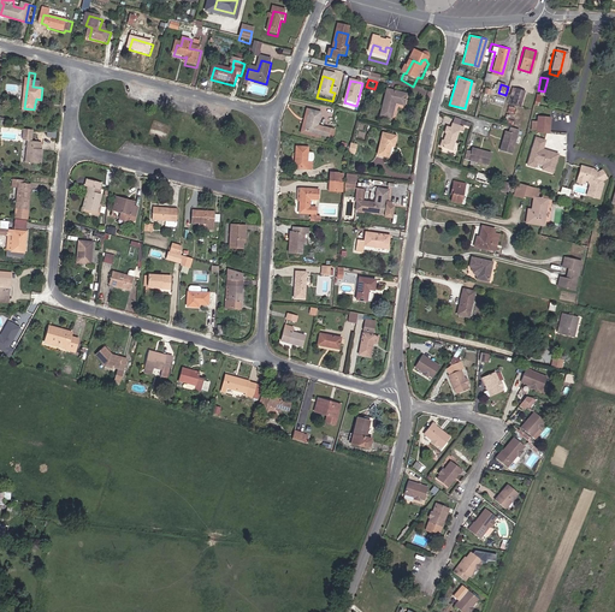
[(509,104),(518,106),(521,90),(513,88),(509,104)]
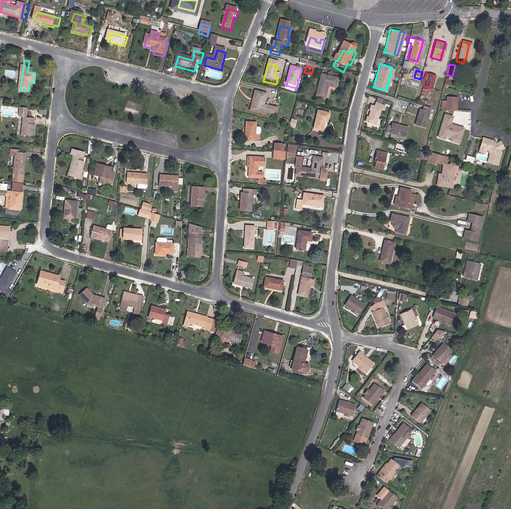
[(314,103),(323,105),(326,92),(334,94),(336,85),(320,80),(314,103)]
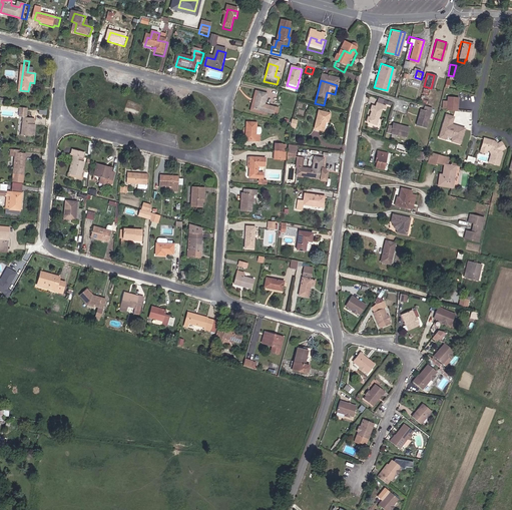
[(274,110),(264,108),(266,97),(257,95),(252,112),(257,113),(272,117),(274,110)]
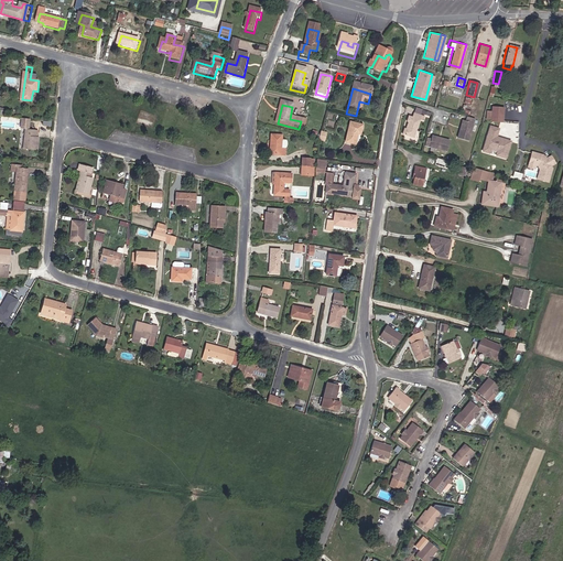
[(491,118),(501,120),(504,107),(494,105),(491,118)]
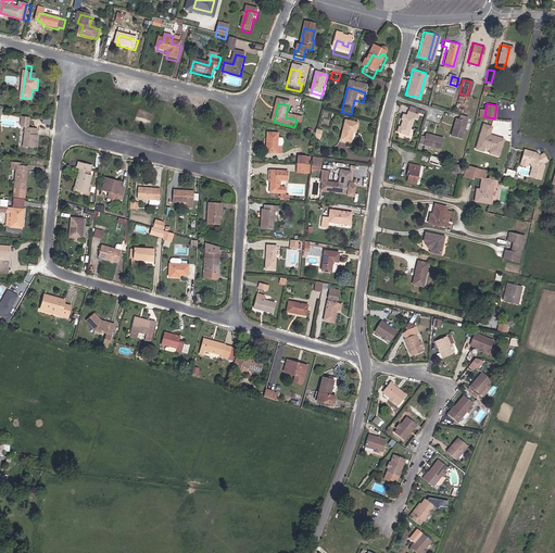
[(412,135),(416,116),(419,117),(420,113),(411,110),(410,113),(405,112),(403,118),(405,118),(403,128),(401,128),(400,132),(412,135)]
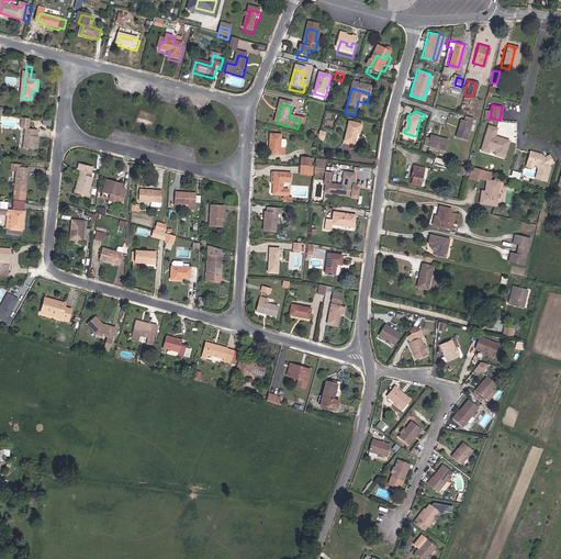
[(471,116),(463,114),(462,119),(459,118),(453,135),(464,138),(471,116)]
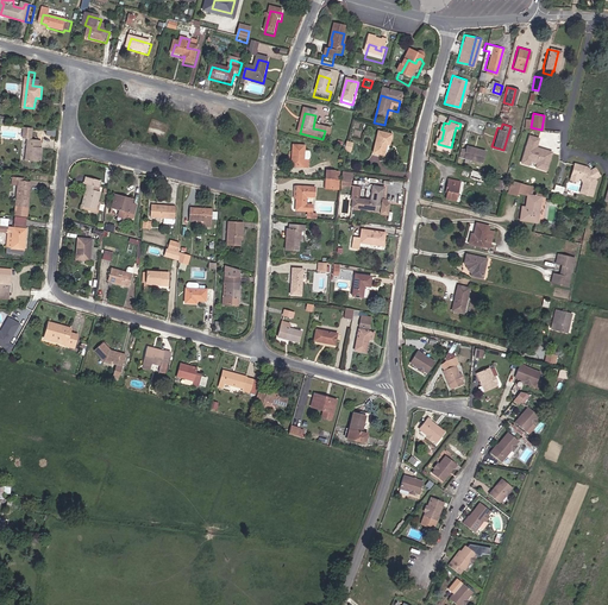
[(541,169),(547,151),(538,147),(538,149),(534,147),(534,146),(532,146),(536,137),(526,134),(519,156),(526,158),(533,161),(532,165),(541,169)]
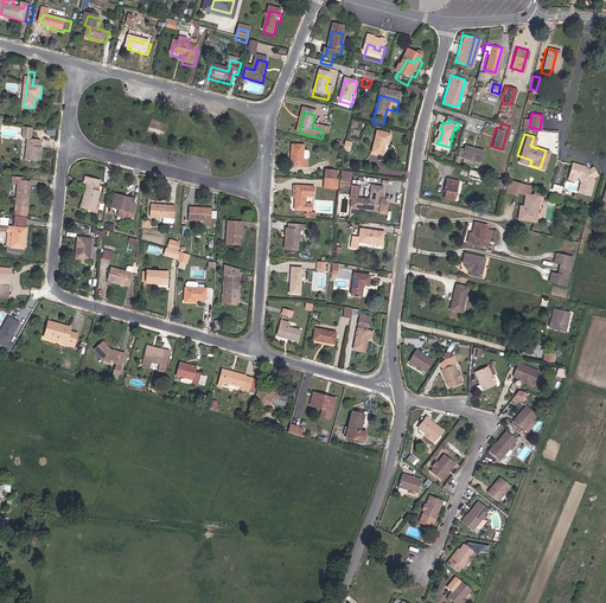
[(26,159),(40,160),(42,146),(39,146),(39,139),(29,138),(26,159)]
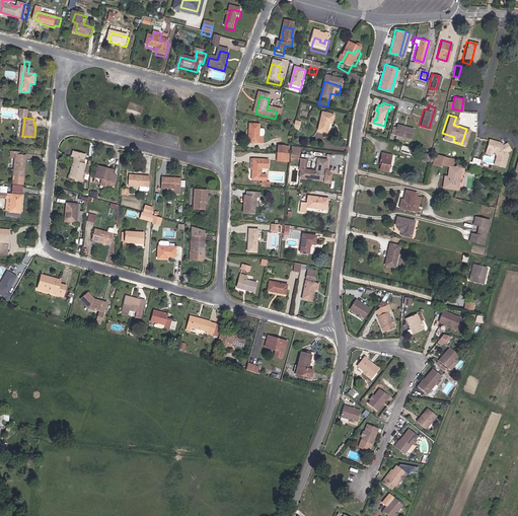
[(327,128),(329,128),(331,120),(320,118),(316,135),(324,137),(327,128)]
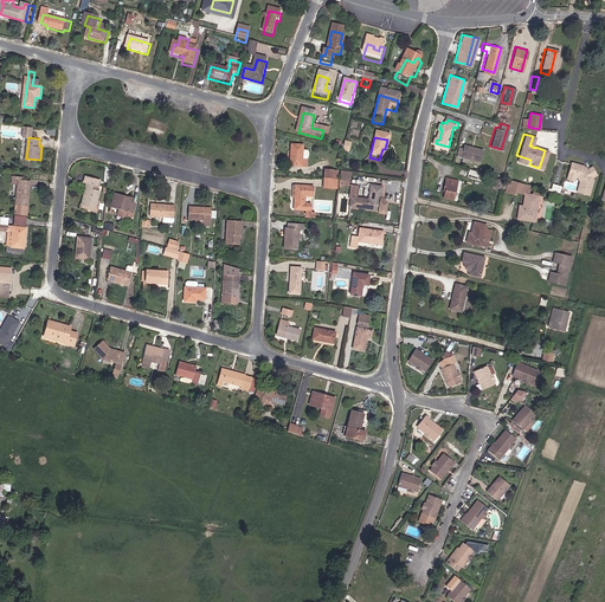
[(457,144),(455,153),(478,159),(482,147),(462,142),(462,146),(457,144)]
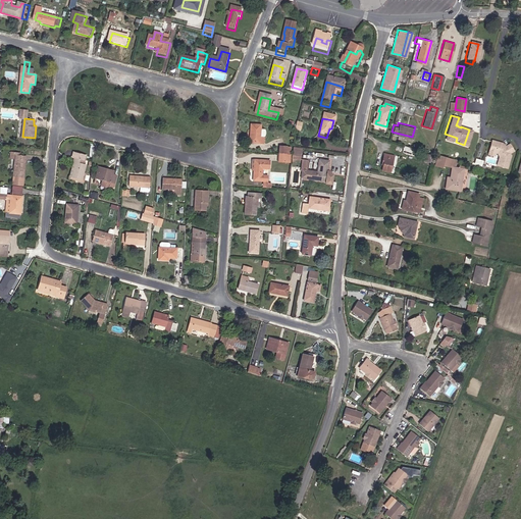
[(263,140),(259,139),(259,132),(260,127),(250,126),(249,145),(263,146),(263,140)]
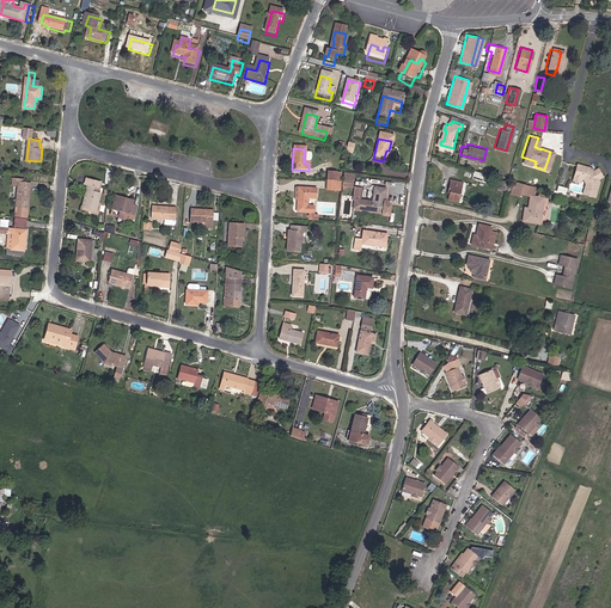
[(588,166),(576,163),(574,174),(581,177),(584,177),(586,182),(582,192),(594,195),(599,180),(597,180),(598,178),(603,174),(598,167),(592,170),(588,167),(588,166)]
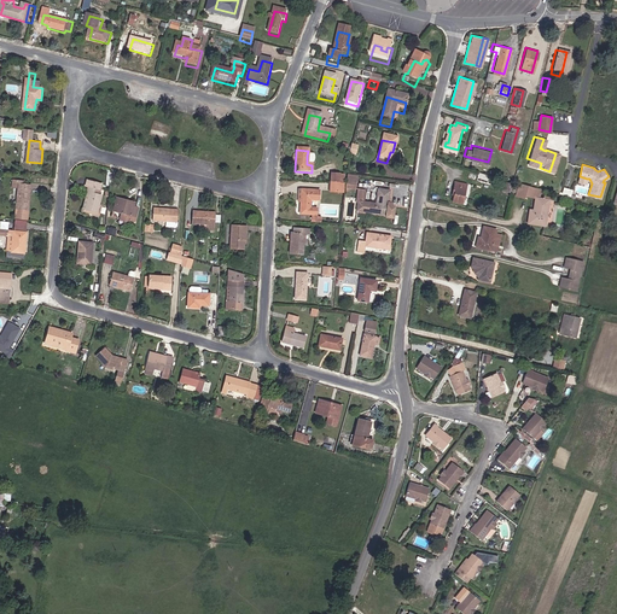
[(477,181),(492,185),(494,176),(479,173),(477,181)]
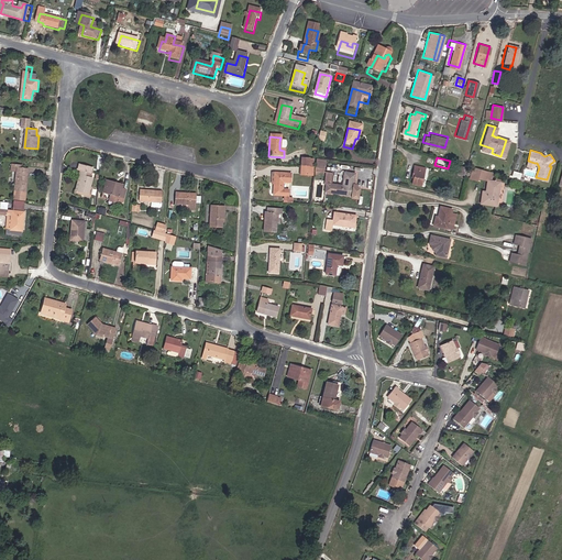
[(26,182),(24,182),(25,167),(21,166),(21,163),(12,162),(11,169),(17,171),(14,196),(25,196),(26,182)]
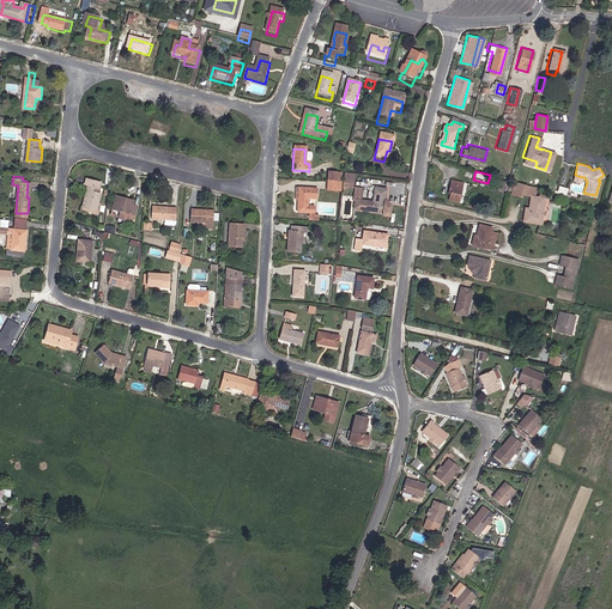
[(341,186),(350,187),(351,177),(343,176),(341,186)]
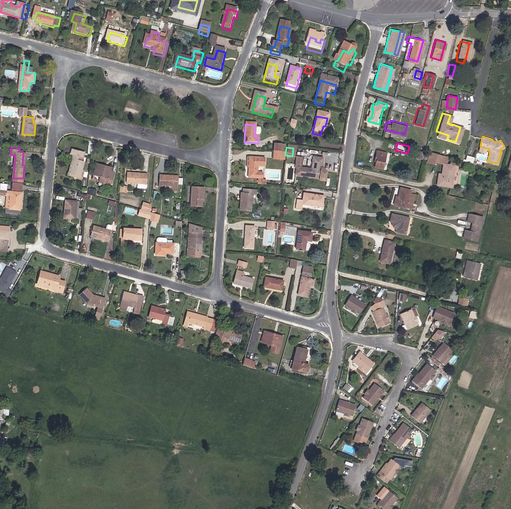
[(375,165),(382,167),(387,151),(377,148),(375,157),(377,158),(375,165)]
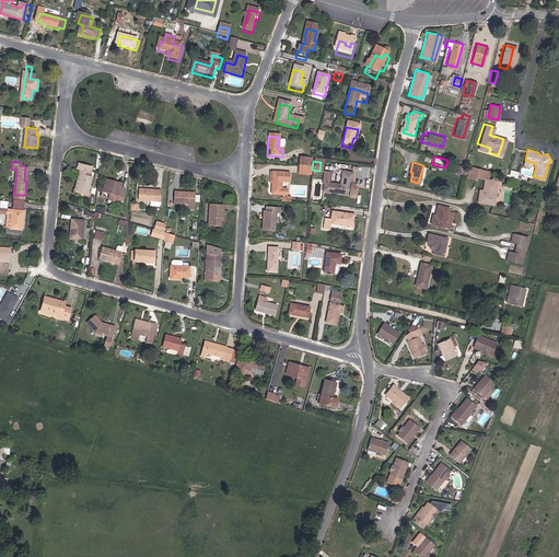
[(93,176),(90,176),(92,166),(80,163),(78,169),(81,169),(80,174),(82,174),(79,189),(89,192),(93,176)]
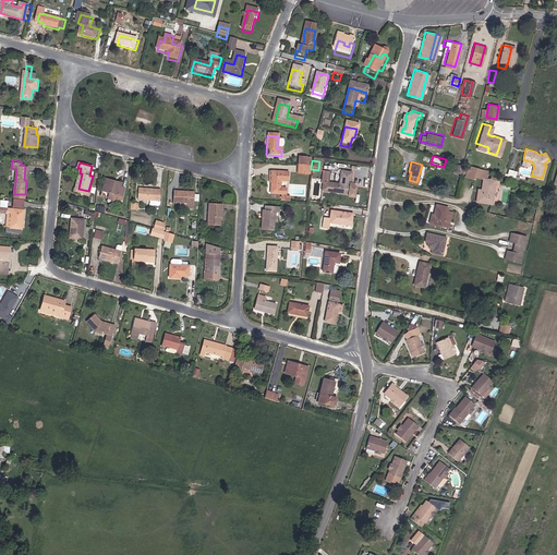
[(485,178),(487,170),(465,163),(462,175),(470,177),(471,173),(481,177),(479,186),(477,191),(473,190),(470,202),(486,206),(493,180),(485,178)]
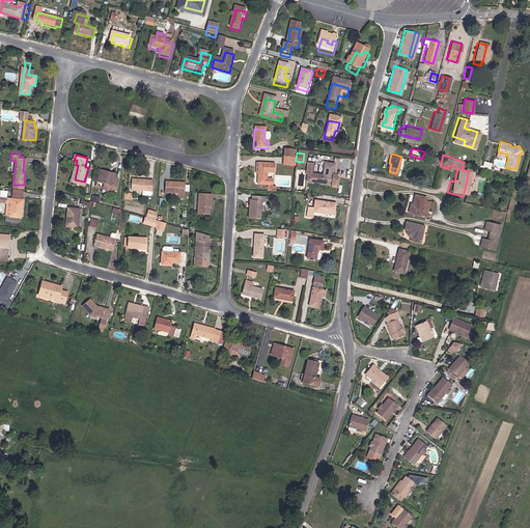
[(272,182),(266,181),(266,174),(270,174),(271,166),(267,166),(267,165),(258,165),(257,186),(271,188),(272,182)]
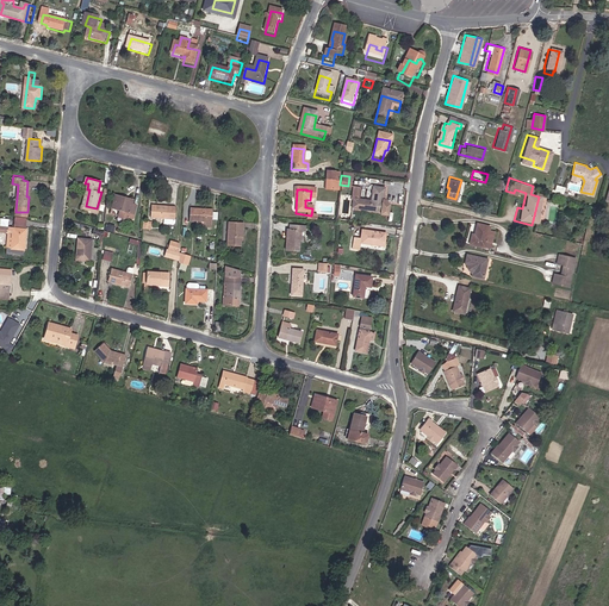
[(352,204),(358,204),(359,192),(350,191),(349,202),(352,204)]
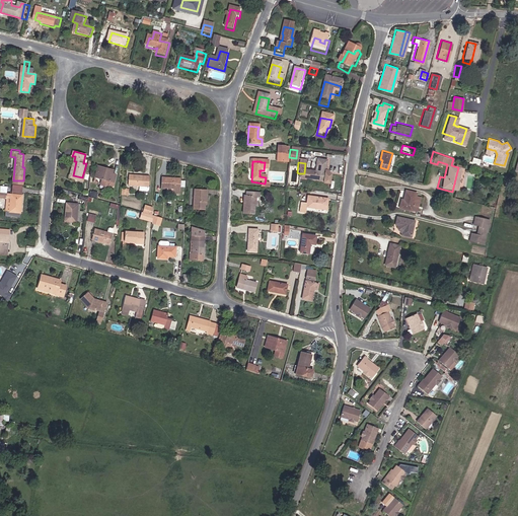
[(329,178),(326,177),(327,174),(324,174),(325,164),(315,162),(314,174),(304,173),(299,173),(298,180),(322,183),(322,186),(327,187),(329,178)]
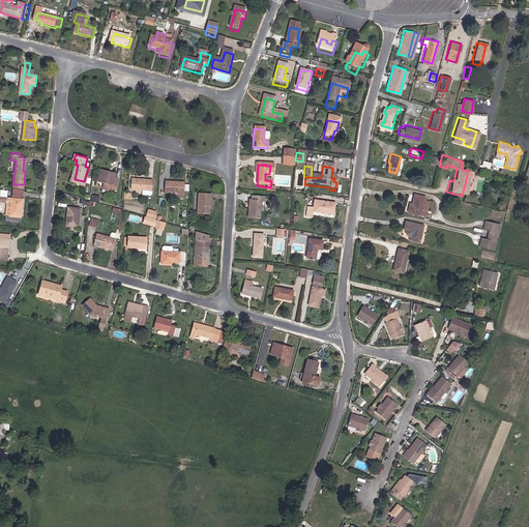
[(113,187),(116,188),(119,177),(116,176),(116,175),(109,172),(100,169),(97,180),(105,182),(104,186),(112,189),(113,187)]
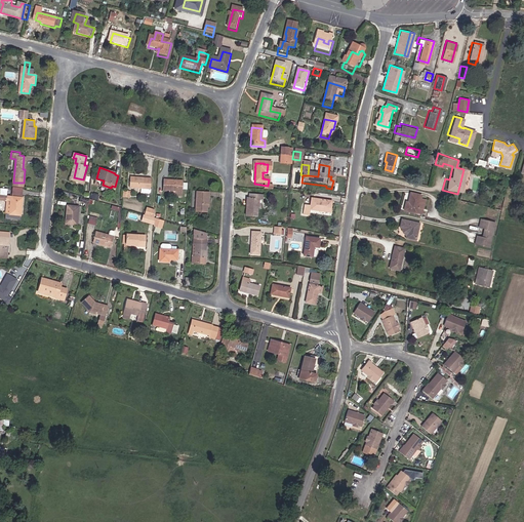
[(150,193),(151,192),(151,177),(130,176),(130,188),(142,188),(142,193),(150,193)]
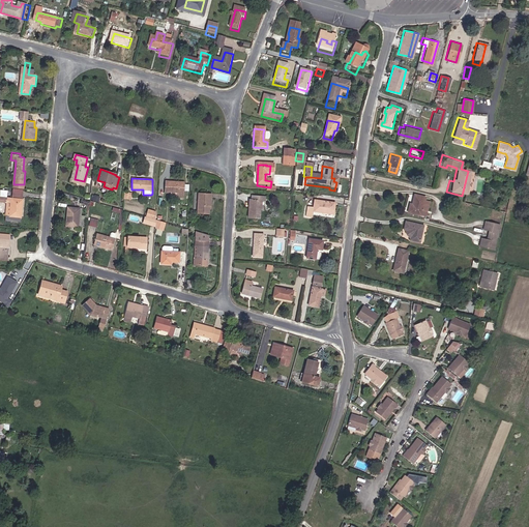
[(176,196),(182,197),(183,180),(165,179),(165,191),(176,192),(176,196)]
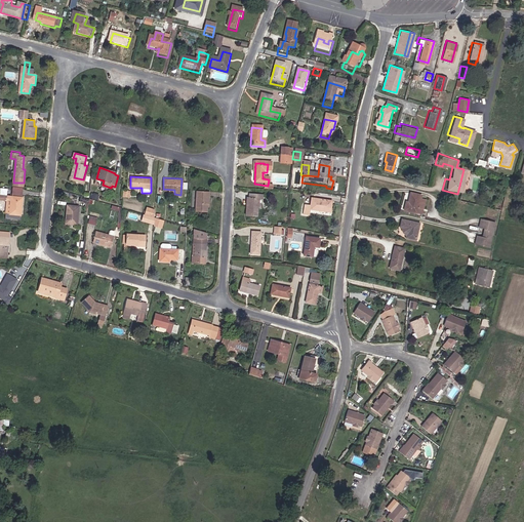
[(28,195),(28,187),(17,186),(17,194),(28,195)]
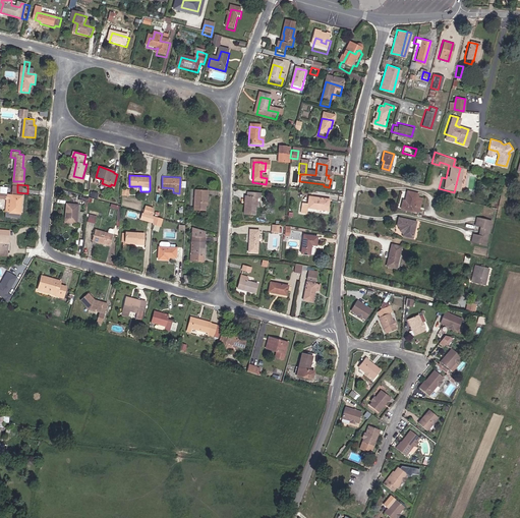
[(205,210),(205,205),(205,193),(207,193),(208,189),(194,188),(193,209),(205,210)]
